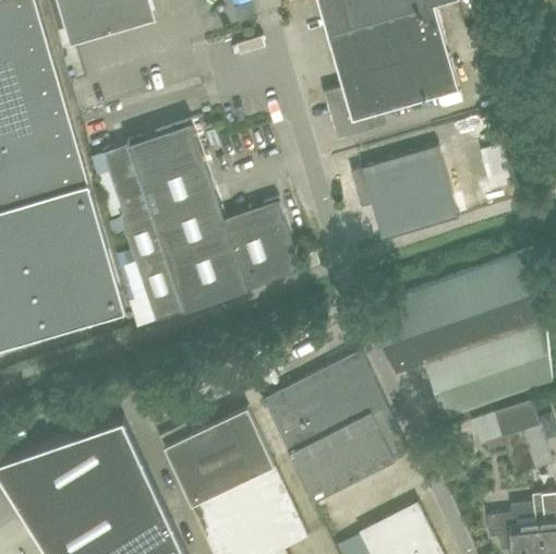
[(0,347),(123,311),(32,0),(0,0),(0,347)]
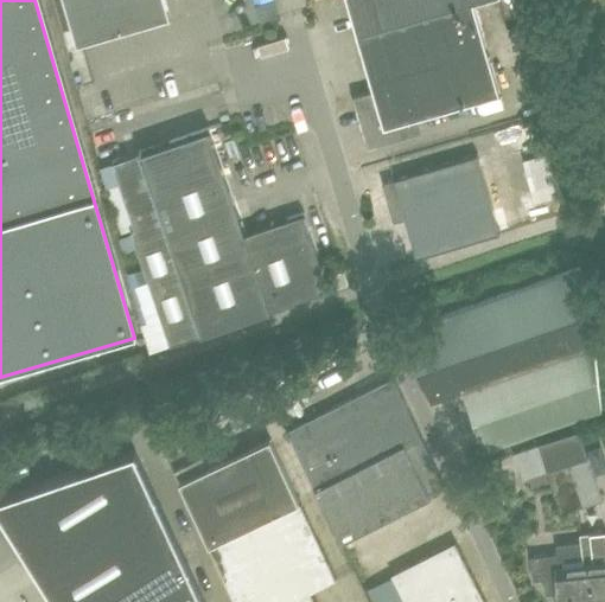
[(62,37),(65,52),(167,23),(160,0),(59,0),(70,33),(62,37)]
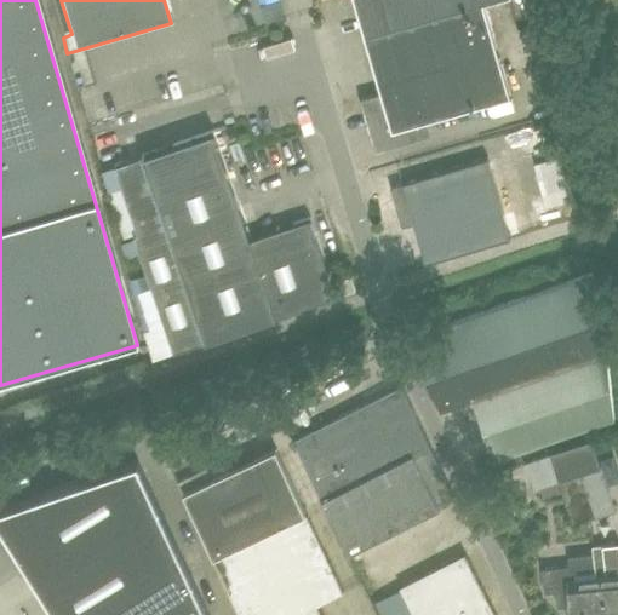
[(508,101),(480,6),(499,0),(349,0),(378,97),(358,103),(373,155),(428,139),(424,125),(508,101)]
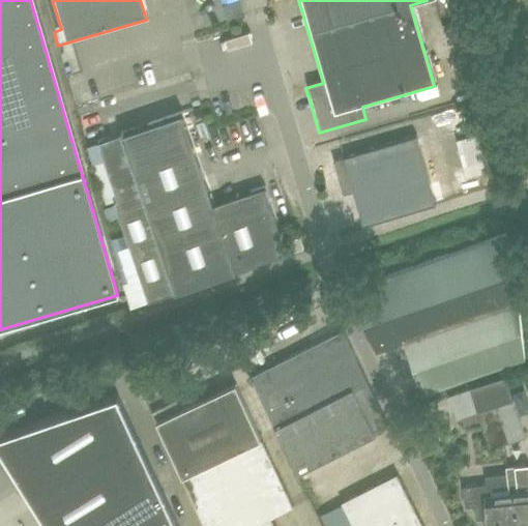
[(470,112),(445,119),(460,170),(484,164),(470,112)]
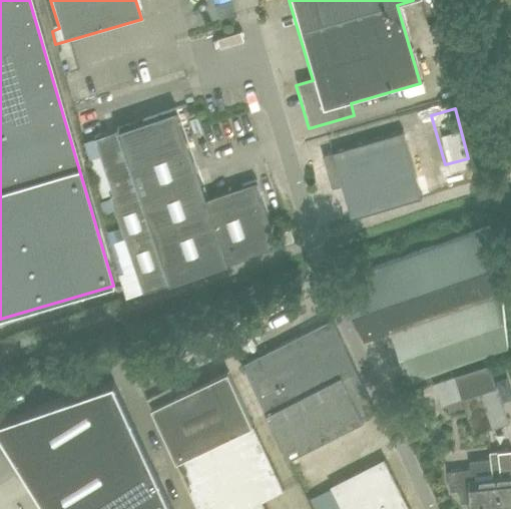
[(174,112),(91,140),(111,196),(107,197),(140,295),(273,249),(267,233),(270,229),(266,217),(253,184),(204,200),(174,112)]
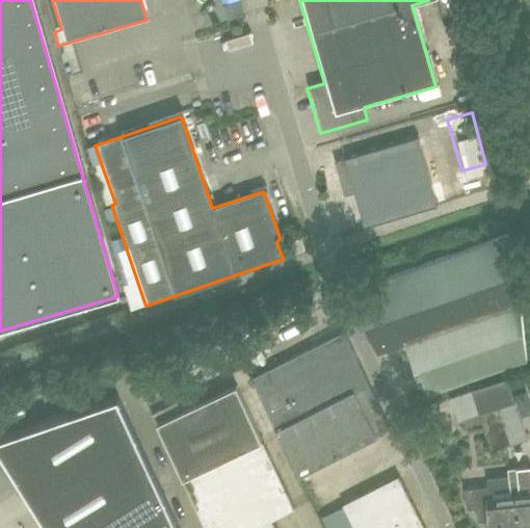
[(342,161),(362,230),(435,208),(416,139),(342,161)]
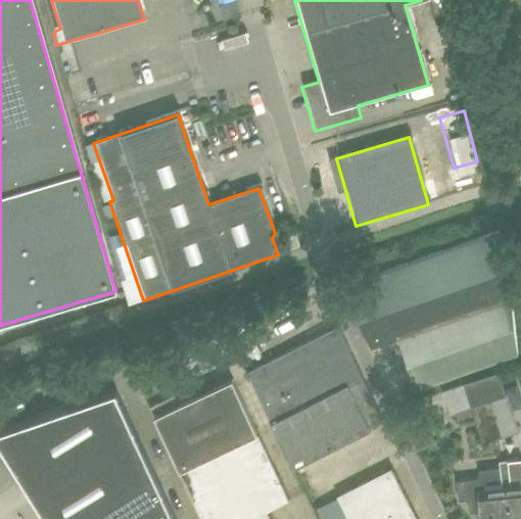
[(109,206),(99,209),(103,222),(113,219),(109,206)]
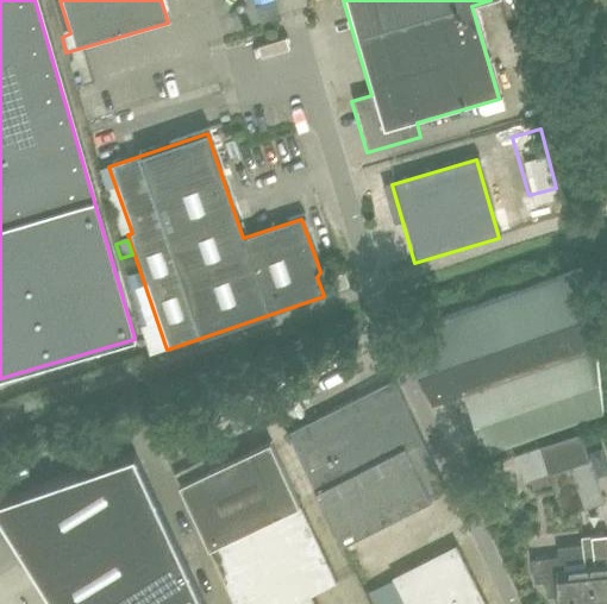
[(464,396),(486,457),(601,415),(592,316),(581,275),(402,335),(420,383),(432,408),(464,396)]
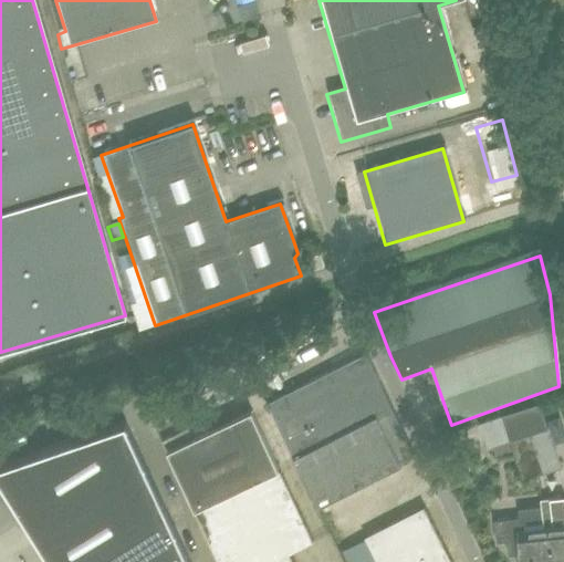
[(322,270),(319,257),(303,261),(306,274),(322,270)]
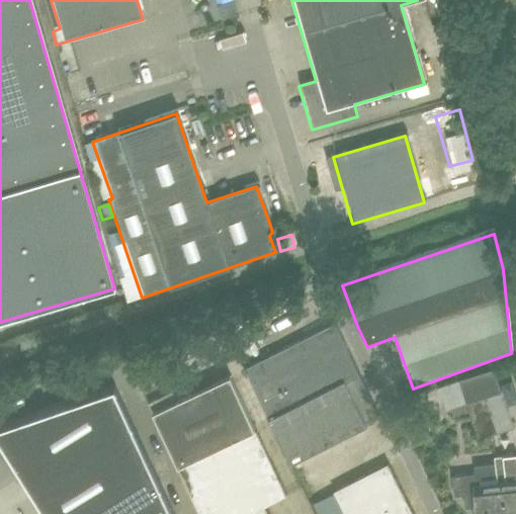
[(373,413),(358,376),(334,328),(333,325),(244,370),(268,422),(271,430),(289,466),(365,428),(364,425),(373,413)]
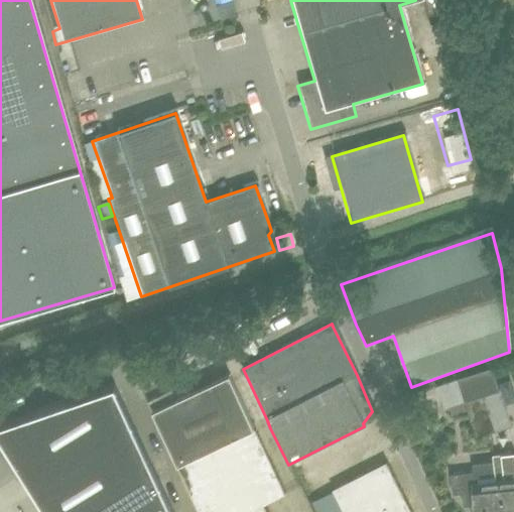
[(511,429),(491,367),(454,379),(462,402),(480,397),(492,435),(511,429)]
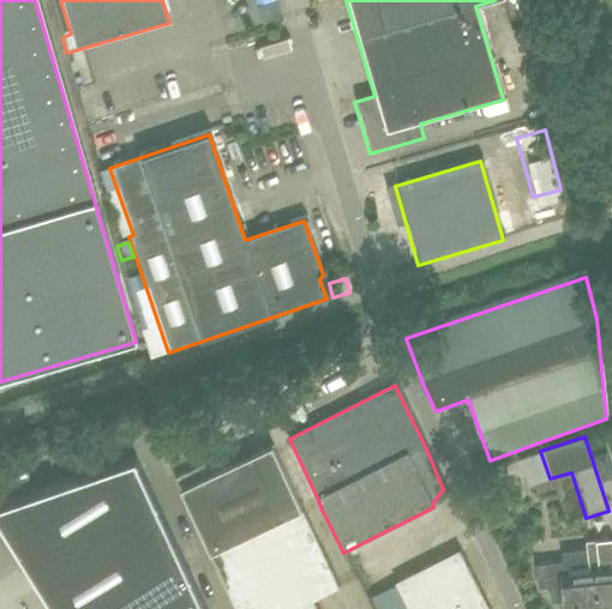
[(339,589),(301,512),(271,447),(180,489),(210,554),(216,568),(235,608),(316,608),(312,602),(339,589)]
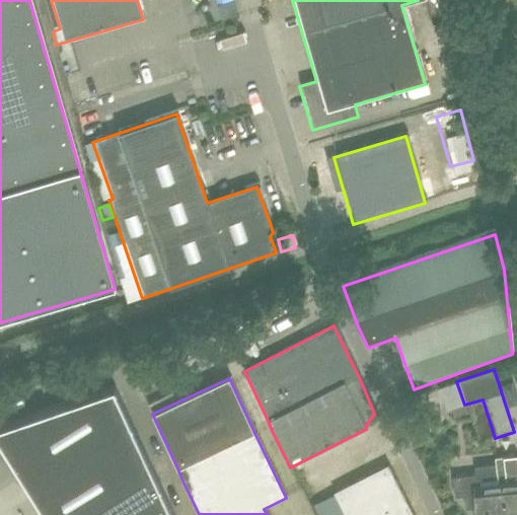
[(170,514),(133,432),(114,390),(0,428),(0,445),(43,514),(170,514)]
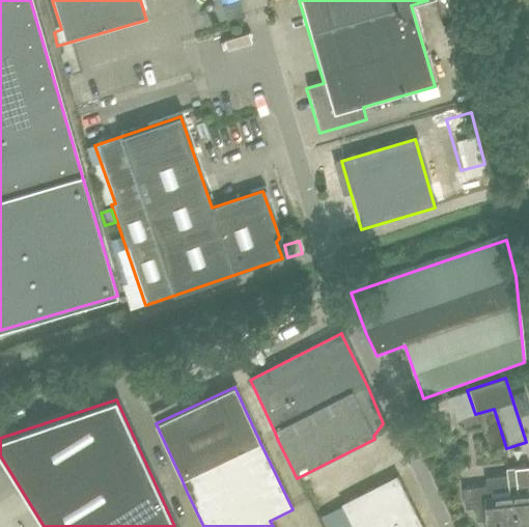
[(488,454),(506,448),(494,409),(475,414),(488,454)]
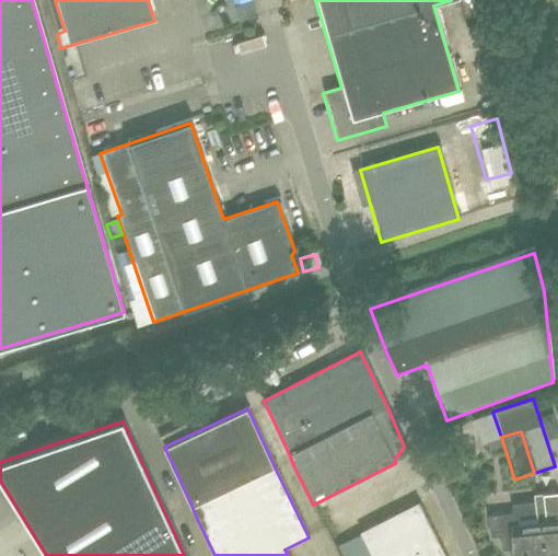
[(557,555),(557,507),(557,496),(534,498),(534,507),(536,525),(541,524),(544,555),(557,555)]
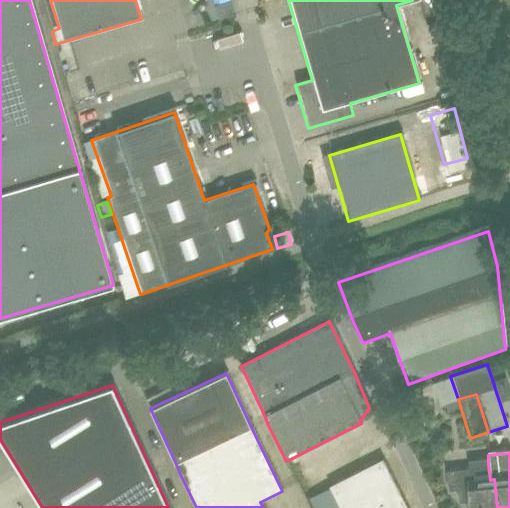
[(329,488),(338,507),(406,507),(382,461),(329,488)]
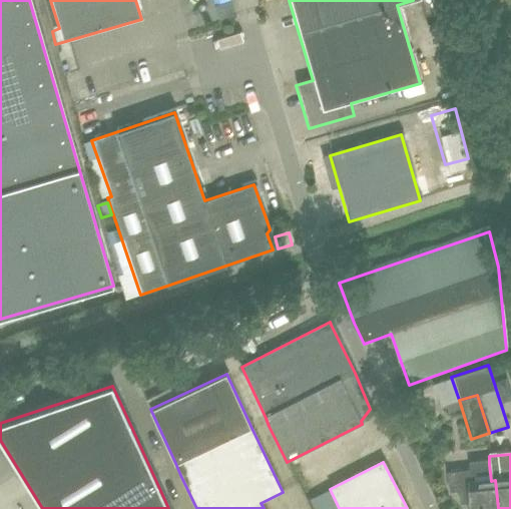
[(498,508),(495,480),(491,481),(489,464),(470,466),(471,472),(446,474),(448,494),(457,493),(459,506),(470,505),(470,508),(498,508)]
